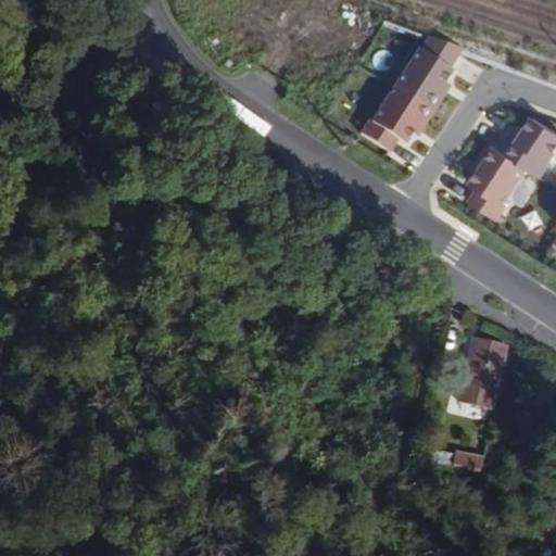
[(416,51),(393,87),(431,112),(442,95),(436,91),(449,72),(446,71),(459,50),(428,38),(418,52),(416,51)]
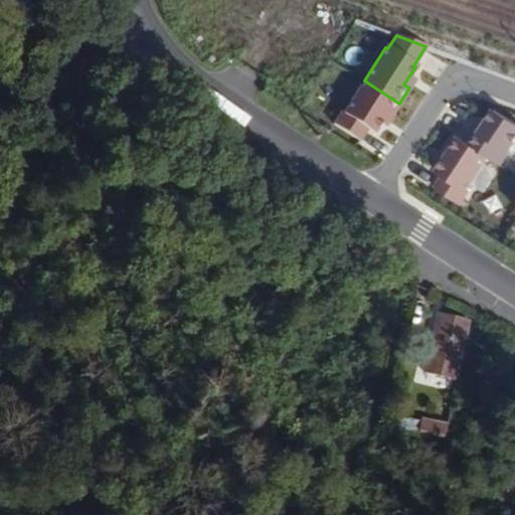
[(399,104),(364,80),(342,114),(340,112),(332,125),(357,142),(364,130),(371,134),(383,116),(389,120),(399,104)]
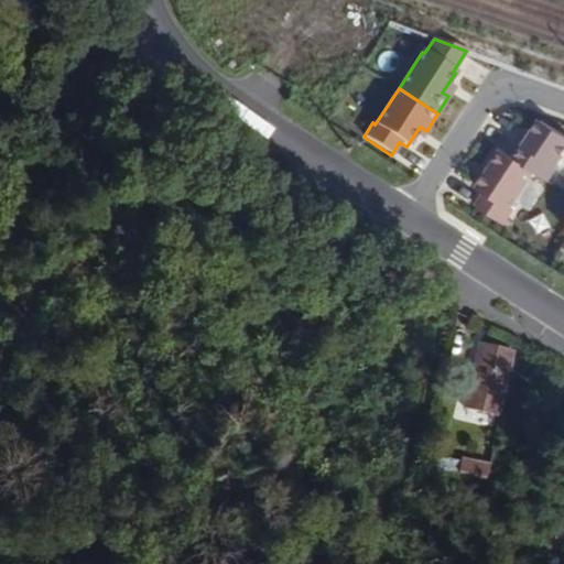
[(522,134),(508,156),(525,169),(524,169),(534,175),(548,184),(563,158),(563,137),(541,122),(532,137),(524,131),(522,134)]
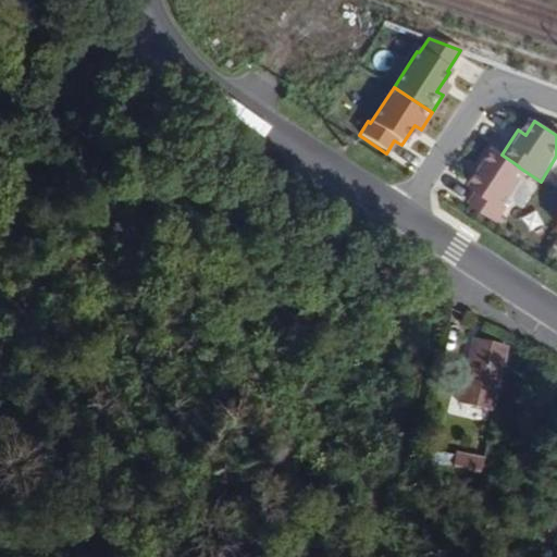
[(471,190),(479,195),(470,207),(497,225),(507,210),(505,209),(528,173),(518,166),(519,166),(502,155),(491,148),(479,165),(484,170),(471,190)]
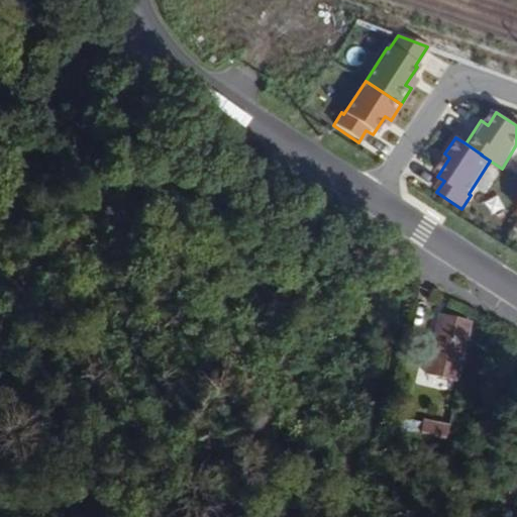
[(456,385),(472,321),(435,312),(425,353),(431,354),(425,377),(456,385)]
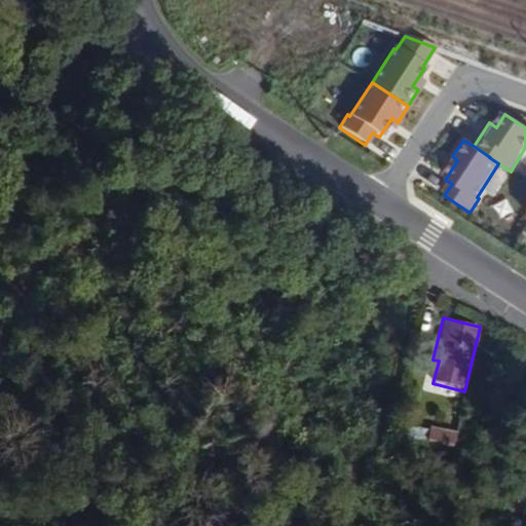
[(452,449),(457,431),(428,423),(423,441),(452,449)]
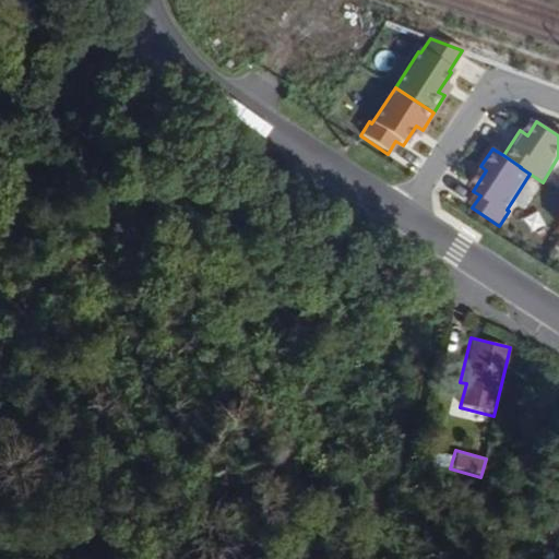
All buildings are outlined.
